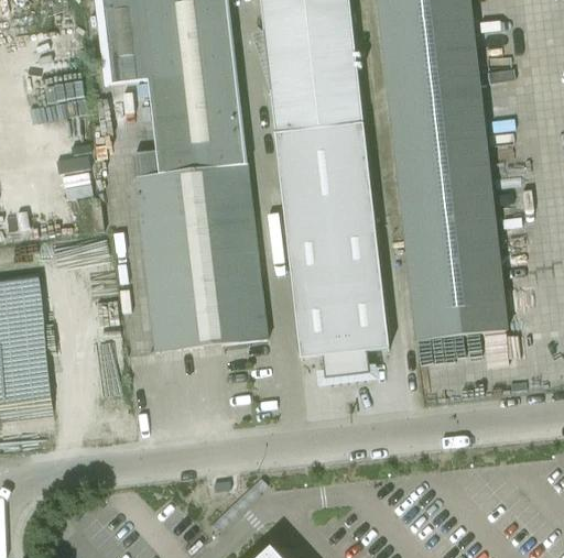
[(95,0),(105,84),(149,78),(156,150),(134,152),(138,175),(136,175),(156,350),(268,337),(248,163),(228,0),(95,0)]
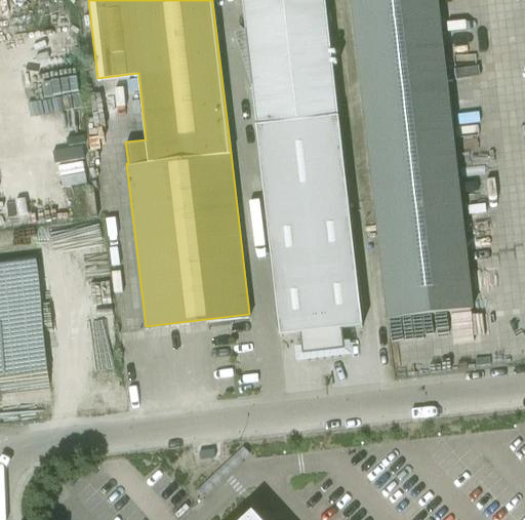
[(338,114),(325,0),(242,0),(256,123),(338,114)]
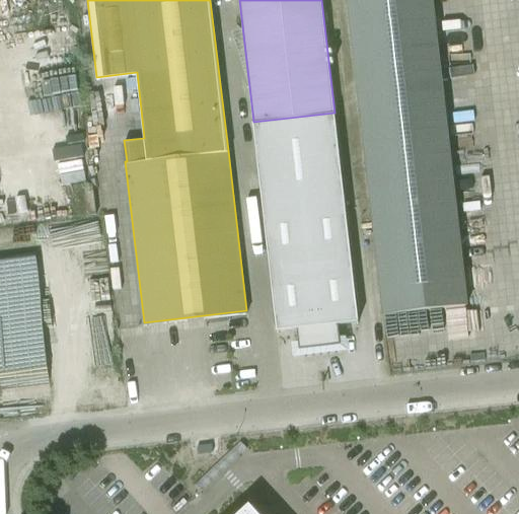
[(348,0),(384,312),(467,302),(433,0),(348,0)]
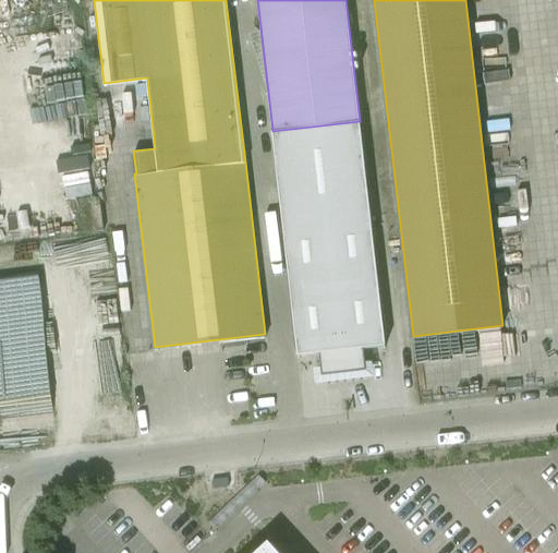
[(273,131),(298,355),(319,351),(322,374),(366,369),(364,348),(385,345),(360,121),(273,131)]
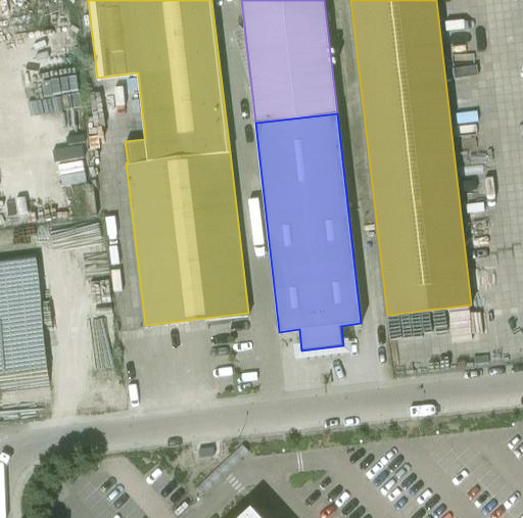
[(63,150),(63,179),(87,178),(87,149),(63,150)]
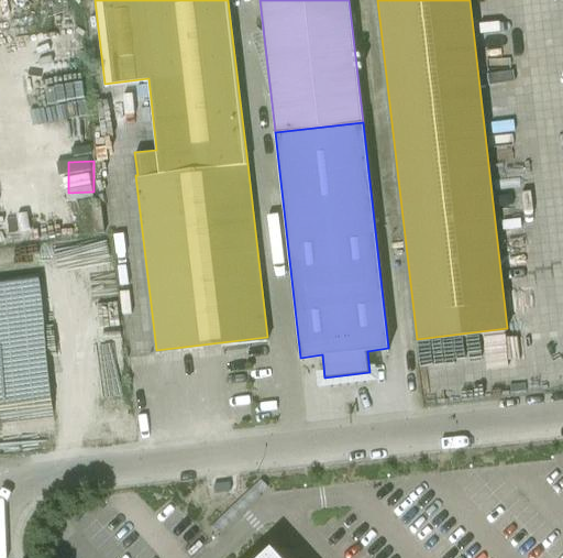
[(124,373),(116,243),(61,247),(69,376),(124,373)]
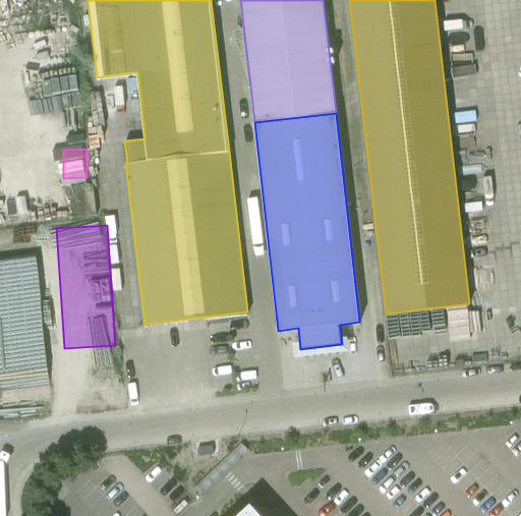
[(0,397),(51,393),(40,254),(0,258),(0,397)]
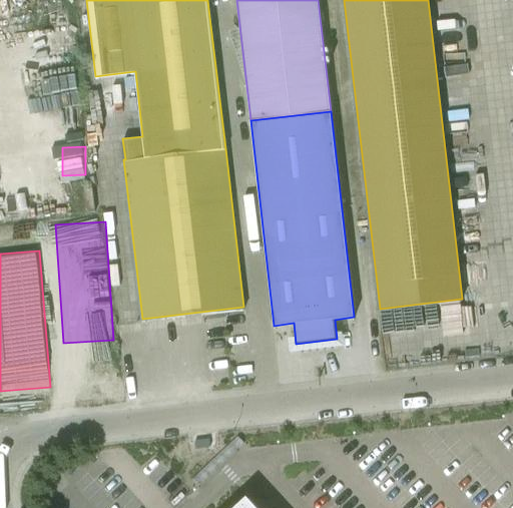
[(255,507),(246,498),(235,507),(255,507)]
